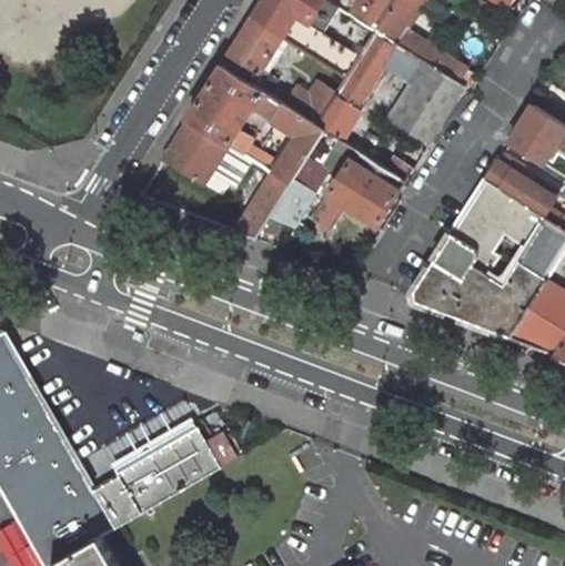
[(359,57),(266,0),(262,0),(252,18),(280,36),(345,79),(359,57)]
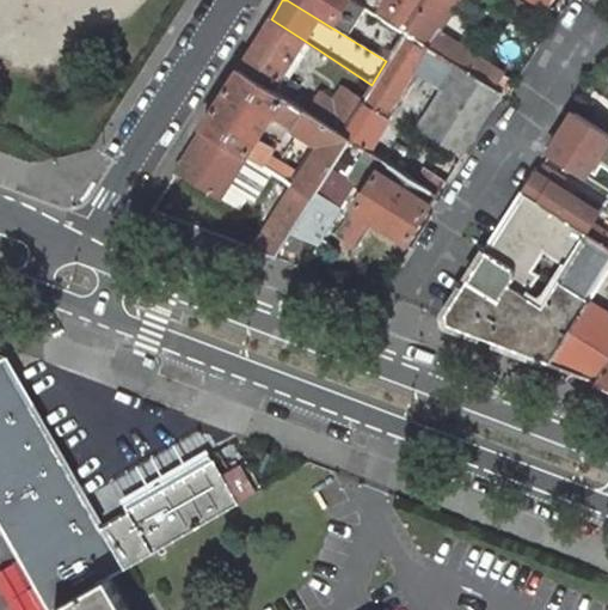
[(363,8),(349,0),(299,0),(350,31),(363,8)]
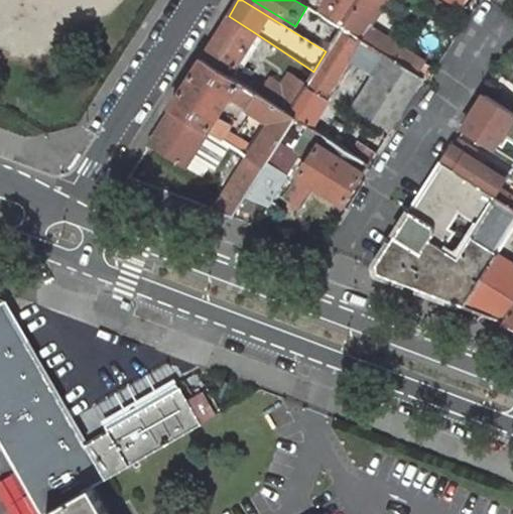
[(294,0),(306,7),(315,12),(324,0),(294,0)]
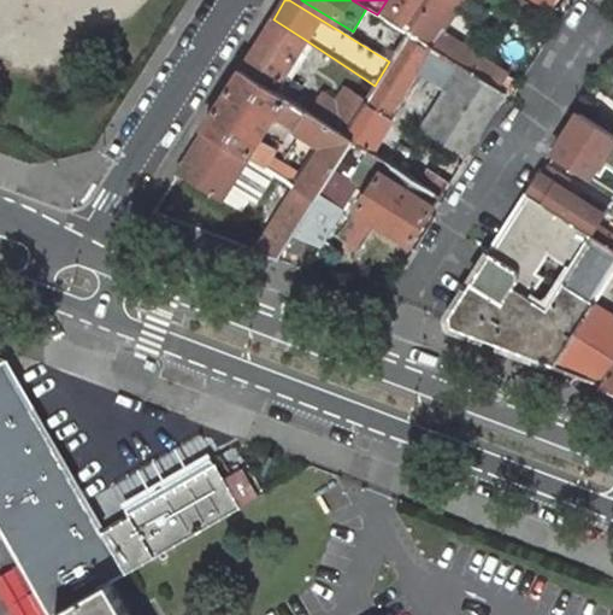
[(387,0),(377,15),(406,34),(428,0),(387,0)]
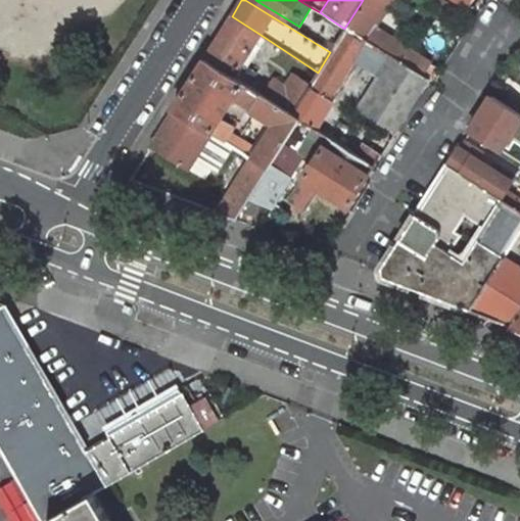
[(391,0),(363,0),(344,29),(365,42),(391,0)]
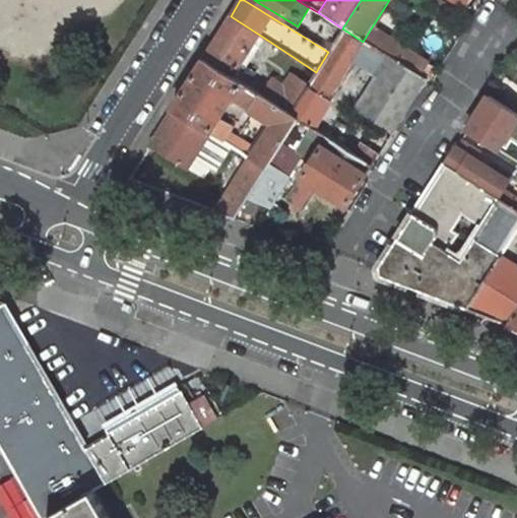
[(256,33),(231,16),(203,60),(229,76),(256,33)]
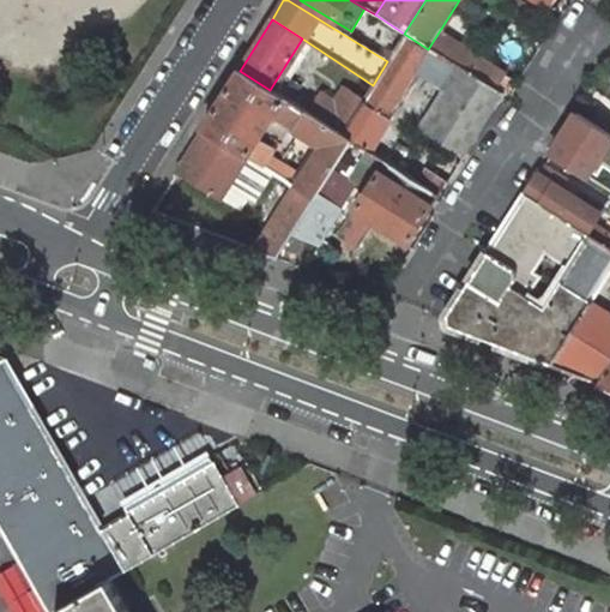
[(428,49),(404,34),(387,61),(373,85),(342,136),(349,141),(363,150),(364,149),(415,69),(428,49)]
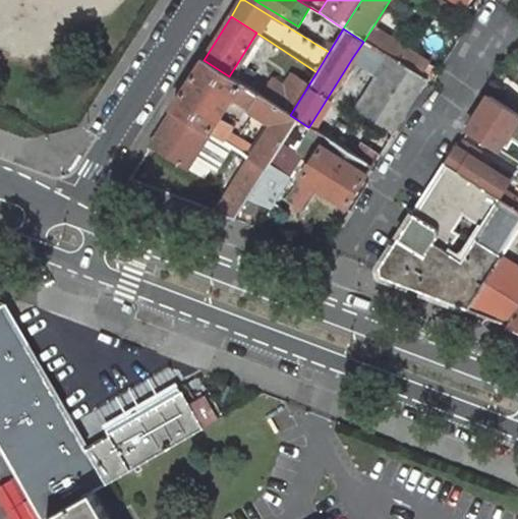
[(428,63),(388,38),(379,51),(391,59),(419,76),(428,63)]
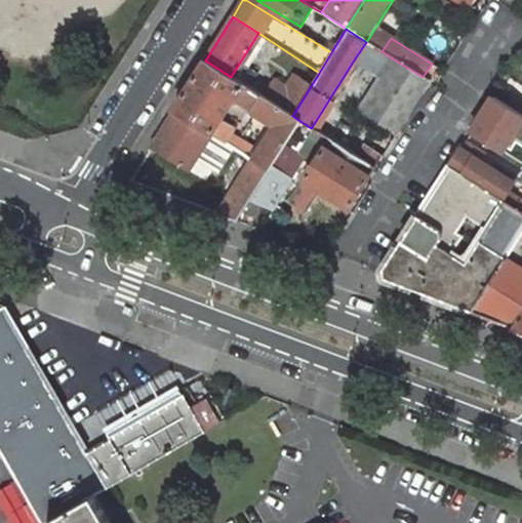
[(382,51),(366,42),(355,58),(384,76),(394,59),(382,51)]
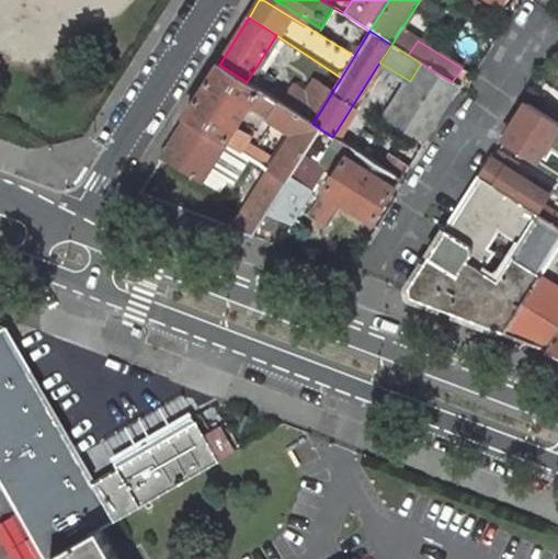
[(452,82),(421,64),(410,81),(386,120),(395,124),(424,141),(459,87),(452,82)]
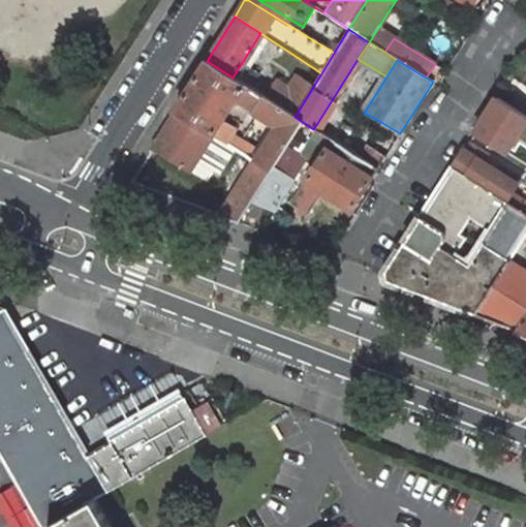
[(233,78),(207,61),(175,112),(212,135),(221,121),(235,99),(244,85),(233,78)]
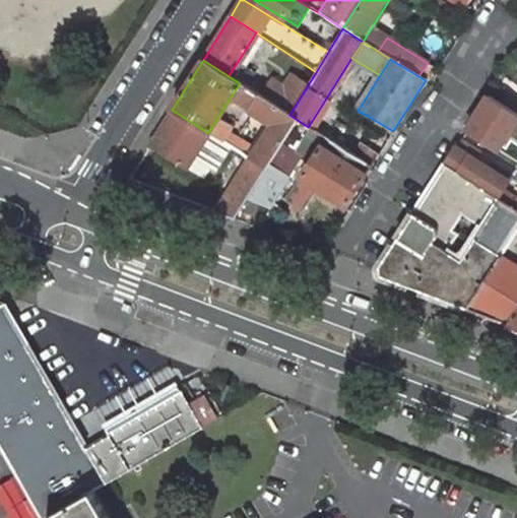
[(289,115),(240,83),(231,98),(249,109),(248,111),(270,125),(255,149),(249,158),(264,169),(266,166),(296,119),(289,115)]
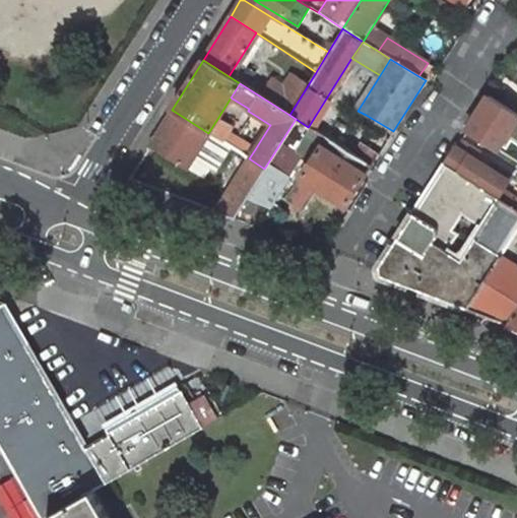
[(516,117),(516,116),(488,96),(465,131),(496,151),(516,117)]
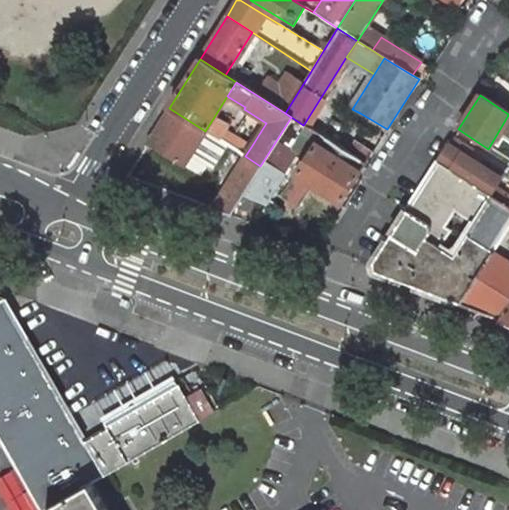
[(205,131),(169,108),(147,143),(198,175),(204,166),(189,156),(198,142),(205,131)]
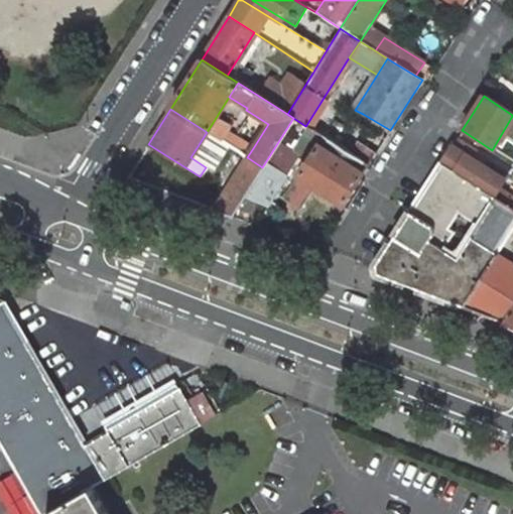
[(390,130),(363,114),(355,126),(382,142),(390,130)]
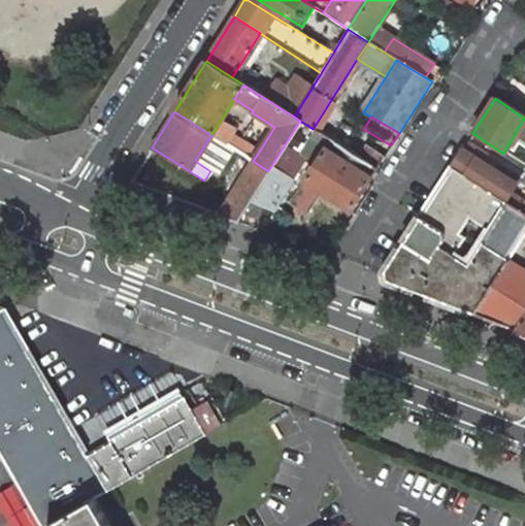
[(236,130),(221,121),(211,135),(226,144),(232,135),(236,130)]
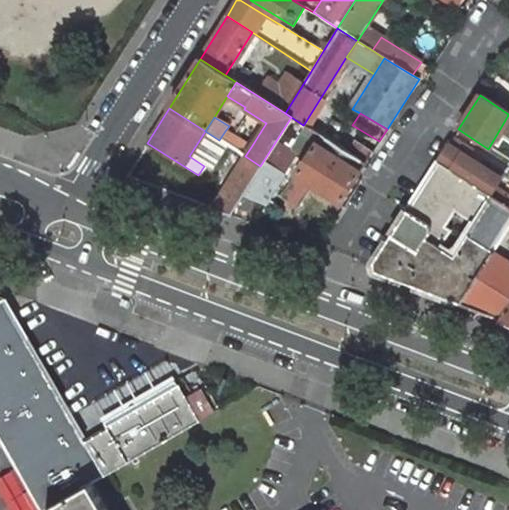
[(219,140),(205,131),(198,142),(220,155),(227,145),(219,140)]
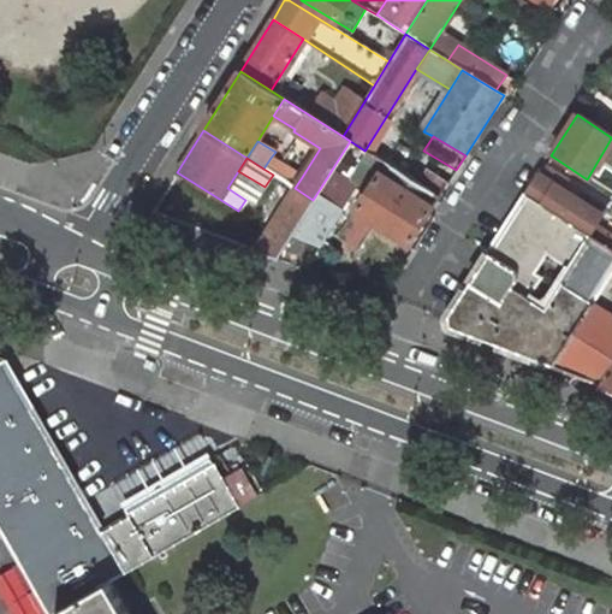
[(302,177),(271,158),(263,169),(273,175),(293,187),(295,188),(302,177)]
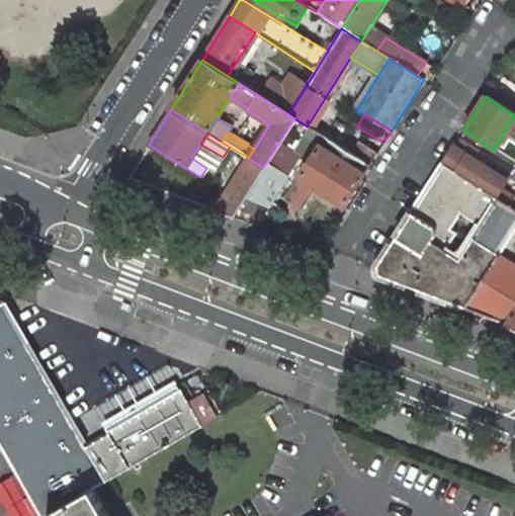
[(369,166),(325,138),(299,176),(344,204),(360,180),(369,166)]
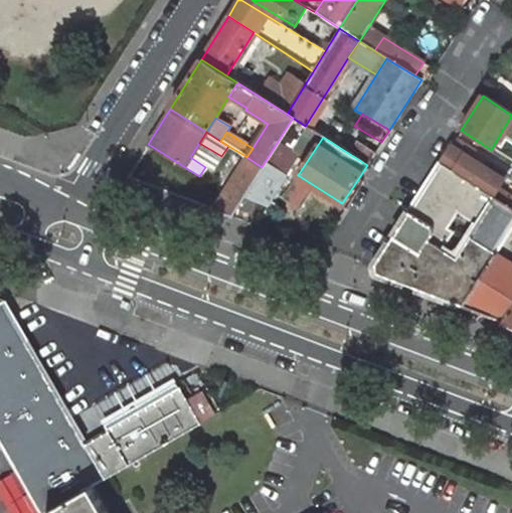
[(504,177),(452,144),(440,163),(492,196),(504,177)]
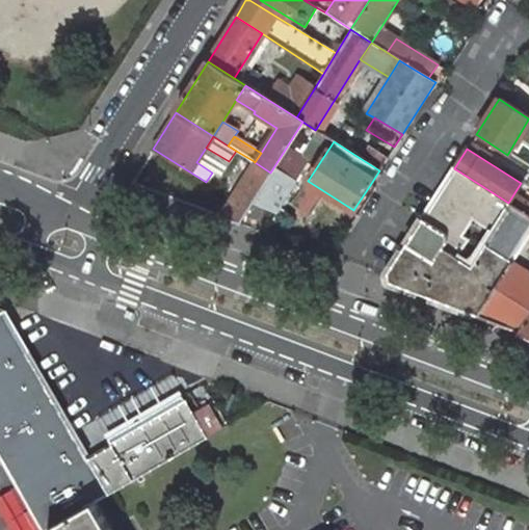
[(255,162),(254,161),(217,217),(236,226),(252,203),(270,173),(255,162)]
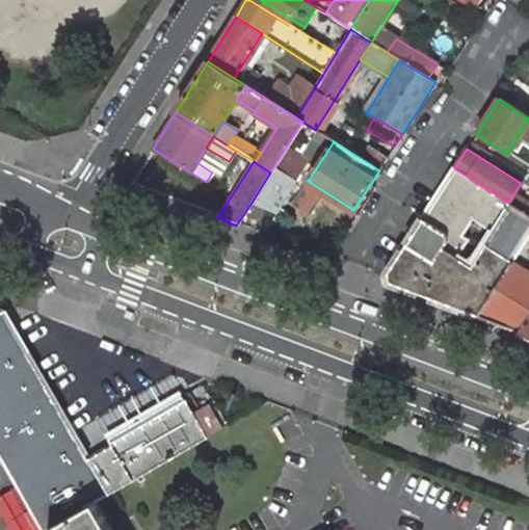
[(528,233),(528,216),(521,211),(508,203),(454,168),(387,273),(389,283),(477,316),(511,261),(528,233)]
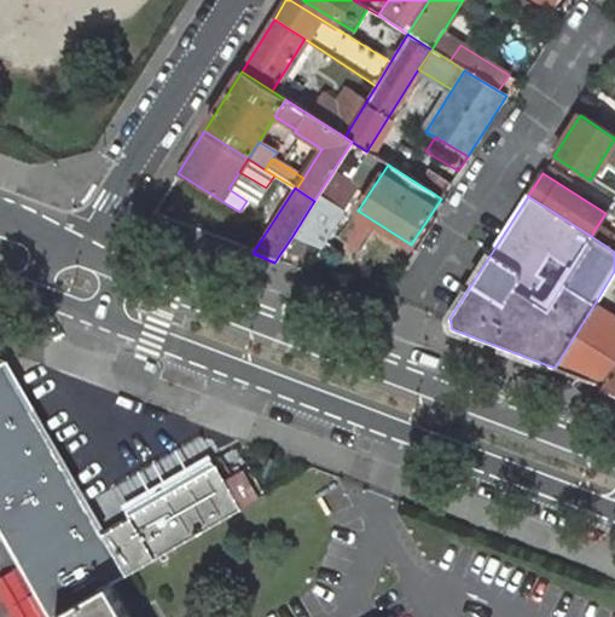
[(342,213),(317,197),(314,201),(314,202),(293,236),(320,248),(342,213)]
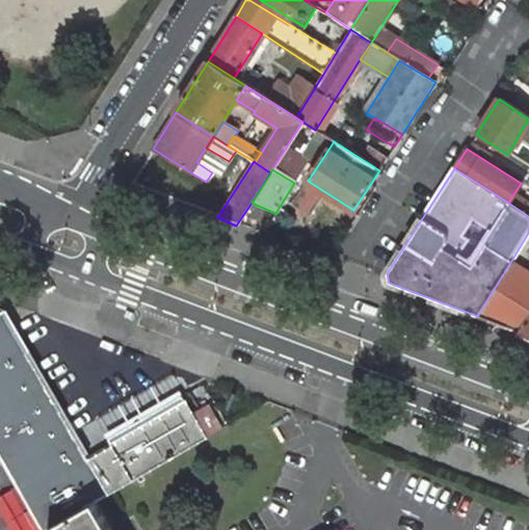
[(528,196),(528,187),(521,183),(508,203),(521,211),(528,196)]
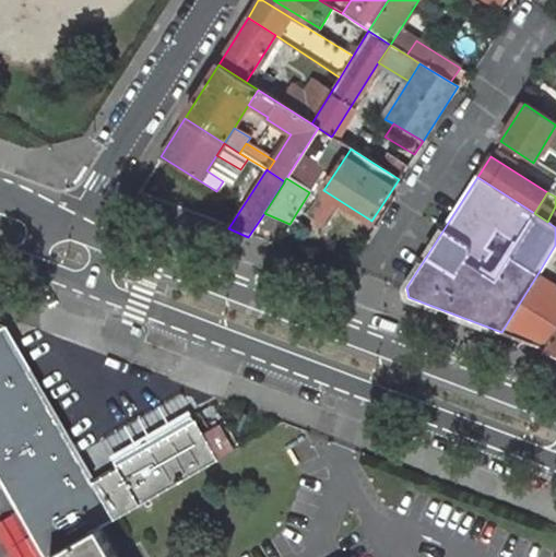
[(555,245),(537,274),(501,332),(547,348),(555,334),(555,245)]
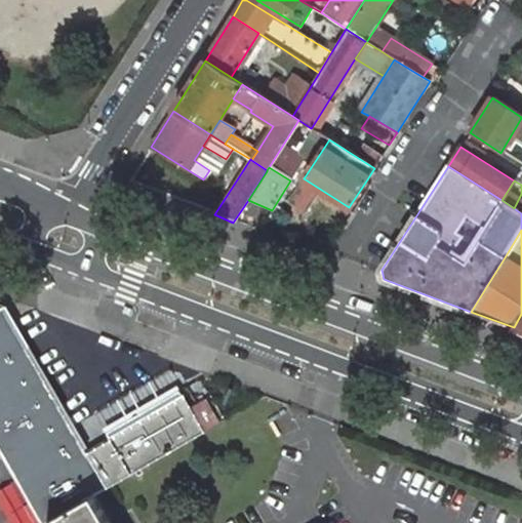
[(84,454),(2,311),(0,312),(0,339),(90,497),(104,489),(84,454)]
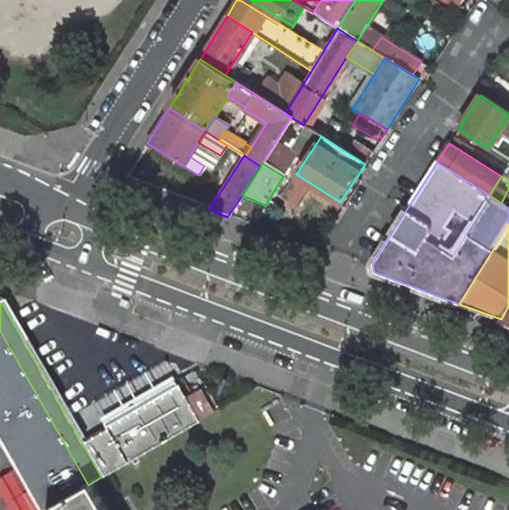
[(0,439),(40,509),(46,509),(88,485),(0,331),(0,439)]
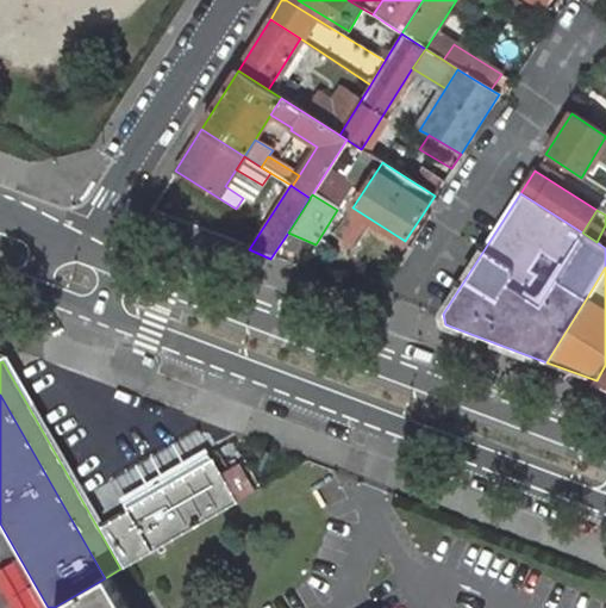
[(205,456),(133,496),(137,504),(98,528),(120,569),(250,495),(235,465),(218,473),(205,456)]
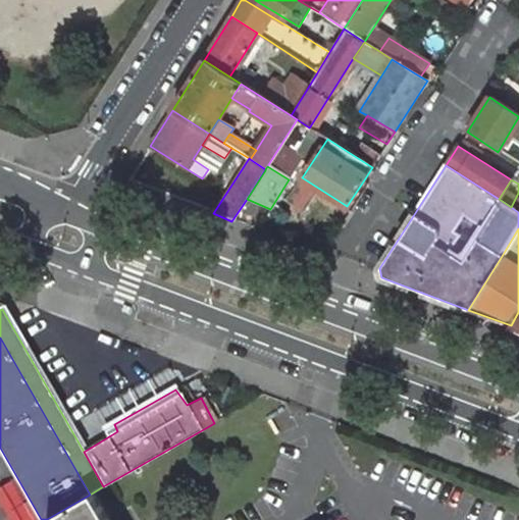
[(104,519),(90,495),(47,519),(104,519)]
